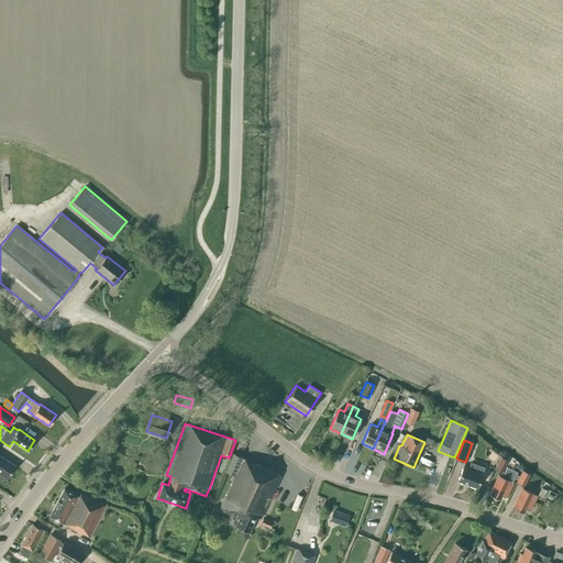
[(235,526),(249,532),(255,516),(260,518),(279,475),(233,454),(224,472),(233,476),(218,509),(239,518),(235,526)]
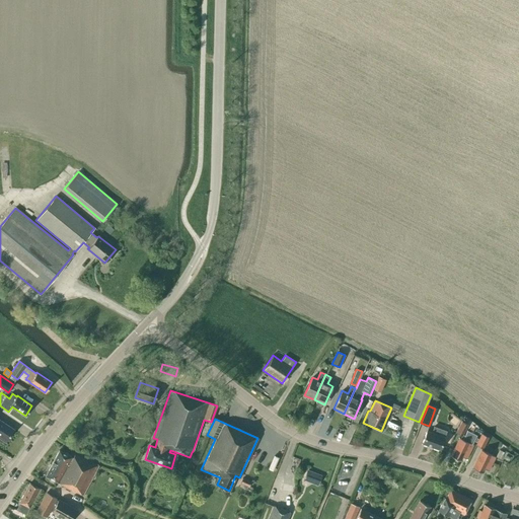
[(13,429),(0,420),(0,438),(5,442),(13,429)]
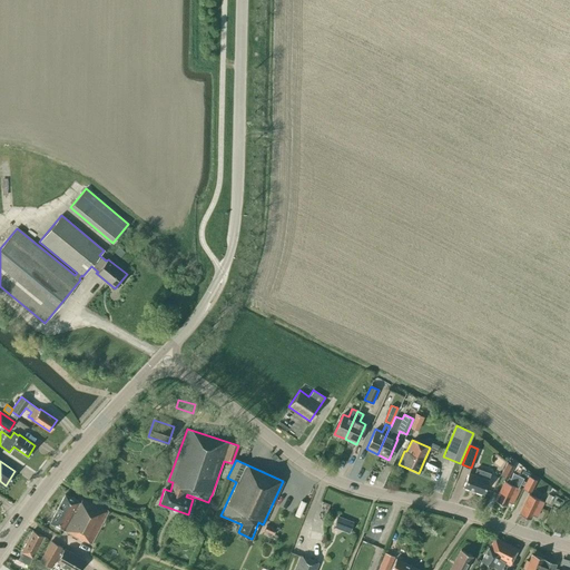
[(507,479),(508,479),(508,478),(513,467),(507,463),(500,475),(507,479)]
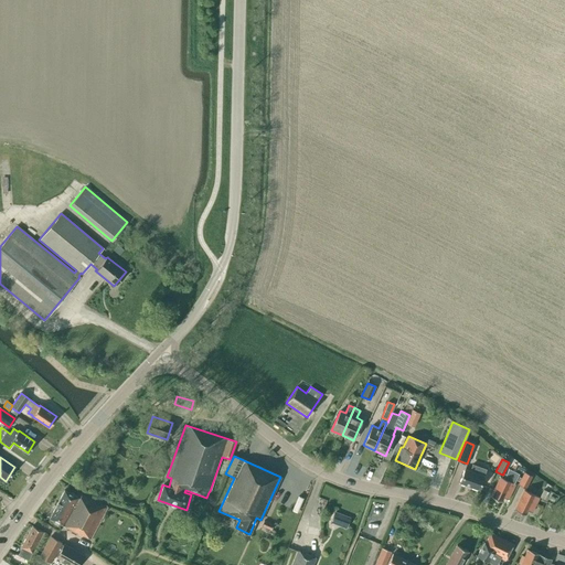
[(464,469),(458,482),(478,490),(483,477),(483,476),(486,469),(471,465),(469,471),(464,469)]
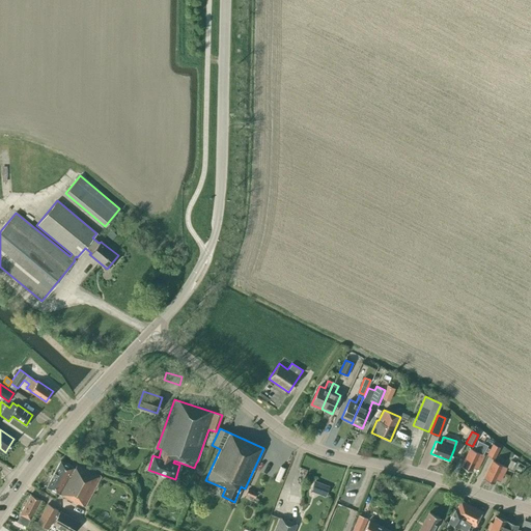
[(473,445),(473,446),(472,446),(471,449),(469,448),(460,467),(471,472),(473,467),(477,469),(483,455),(482,455),(487,445),(478,441),(475,446),(473,445)]
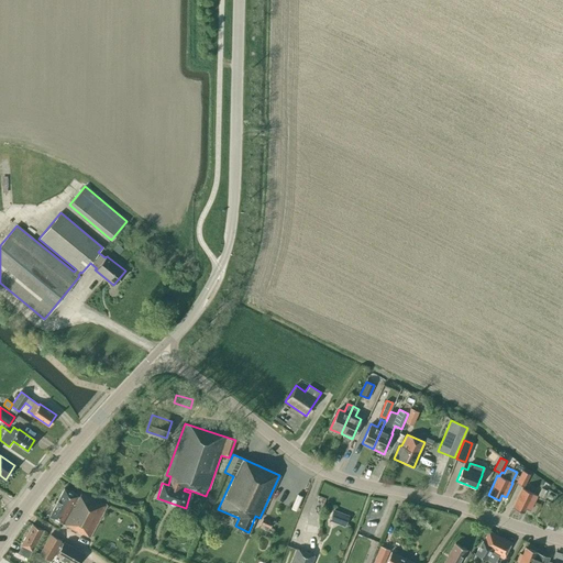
[(516,483),(523,486),(530,474),(522,471),(516,483)]
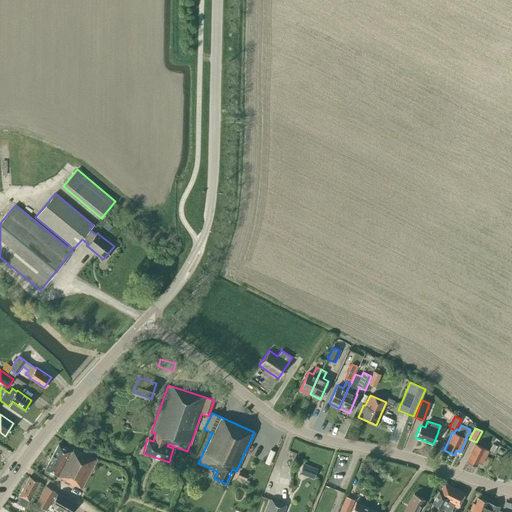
[(44,469),(82,488),(97,458),(73,448),(72,451),(58,444),(44,469)]
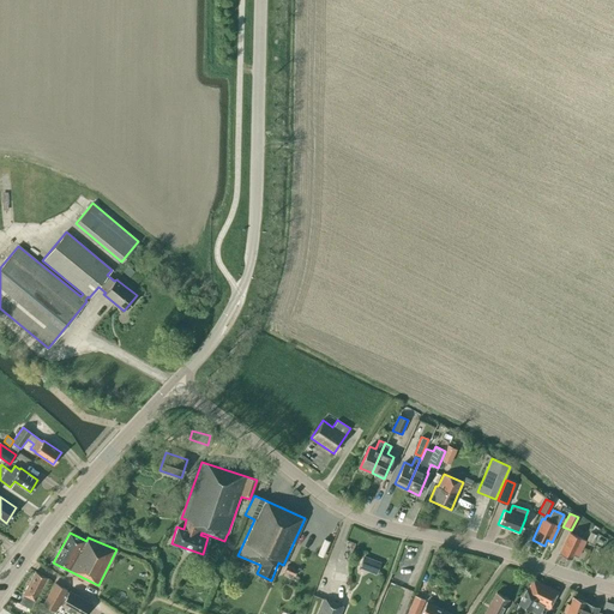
[(558,553),(570,559),(572,554),(577,557),(585,541),(569,533),(558,553)]
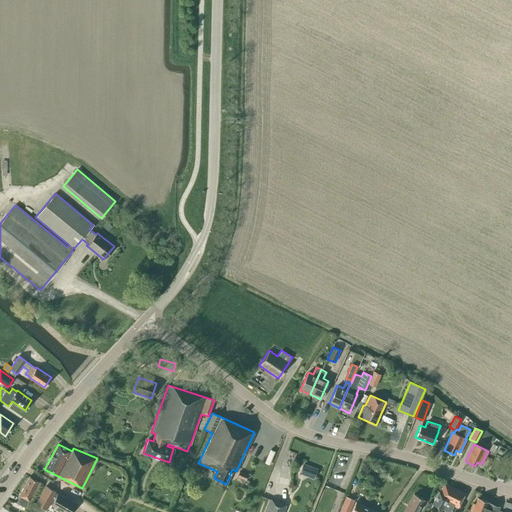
[(299,473),(314,479),(318,468),(303,463),(299,473)]
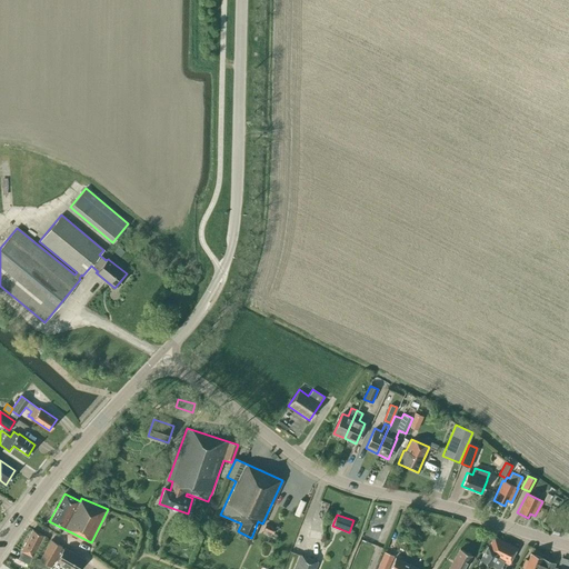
[(272,533),(275,528),(267,523),(263,529),(272,533)]
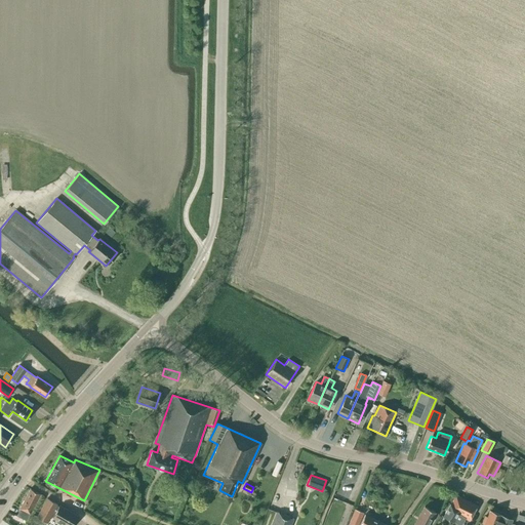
[(30,488),(18,509),(19,509),(16,516),(26,521),(40,494),(30,488)]
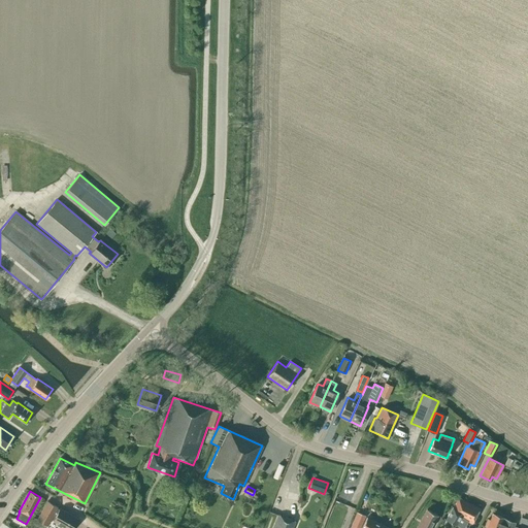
[(446,520),(456,525),(460,518),(471,523),(479,508),(458,498),(454,507),(453,507),(446,520)]
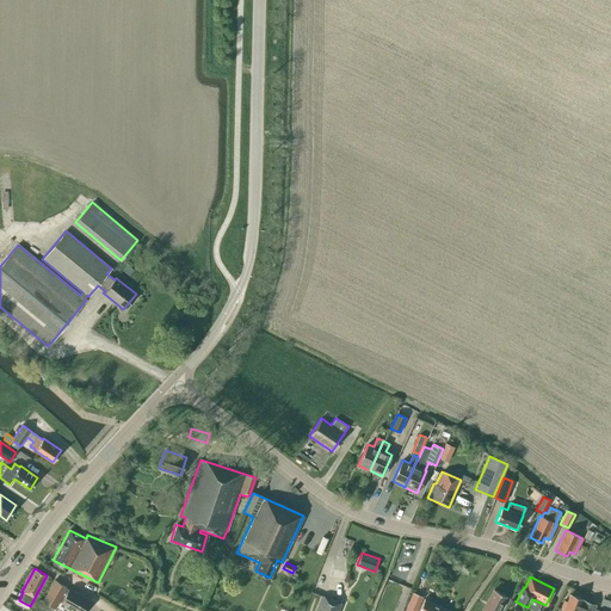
[(66,586),(55,580),(42,602),(53,609),(57,600),(76,610),(85,610),(91,600),(69,588),(68,590),(65,588),(66,586)]
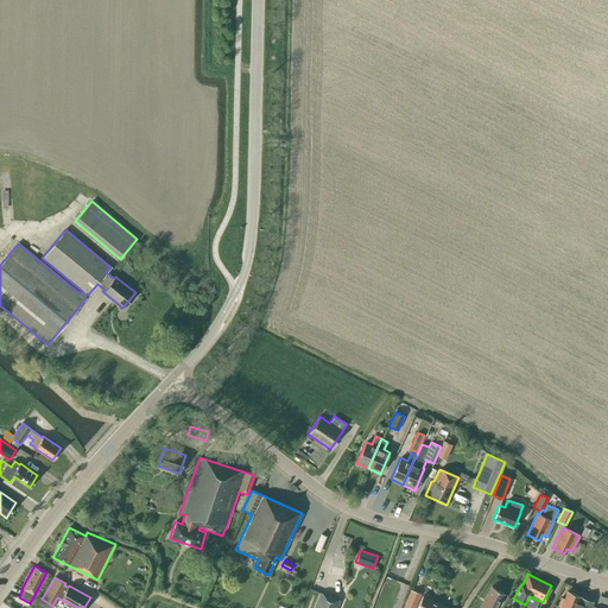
[(494,607),(504,593),(491,587),(479,607),(494,607)]
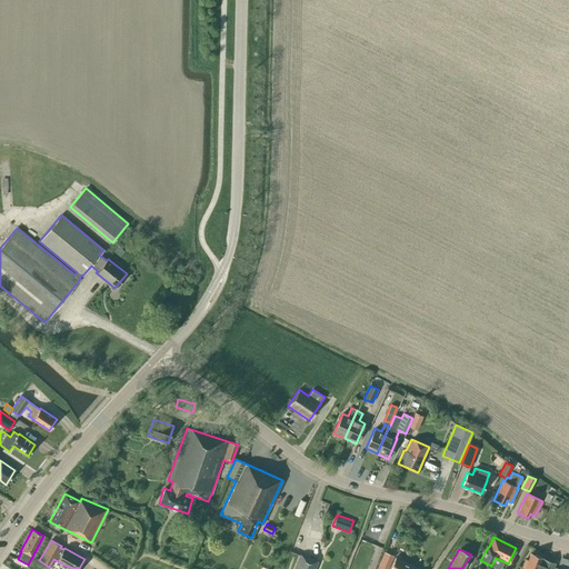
[(378,568),(379,568),(387,568),(392,555),(385,551),(378,568)]
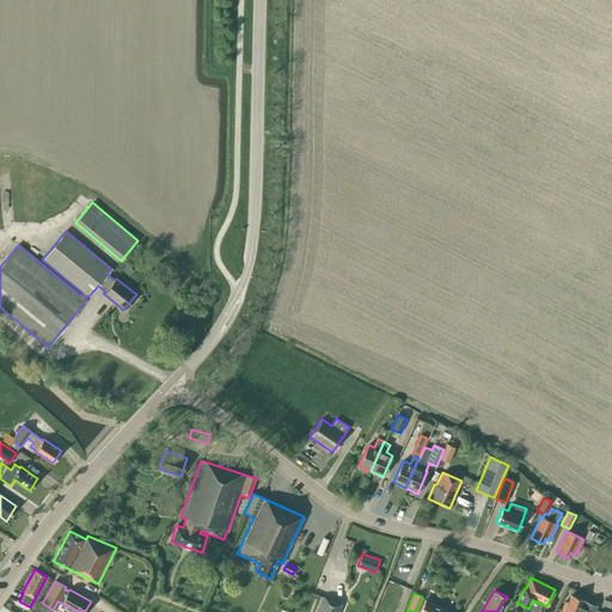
[(593,611),(597,605),(570,595),(568,603),(564,601),(561,611),(562,611),(593,611)]
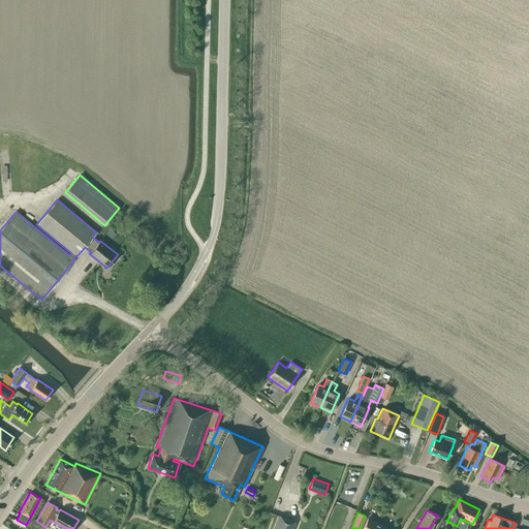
[(291,528),(294,523),(278,516),(272,528),(291,528)]
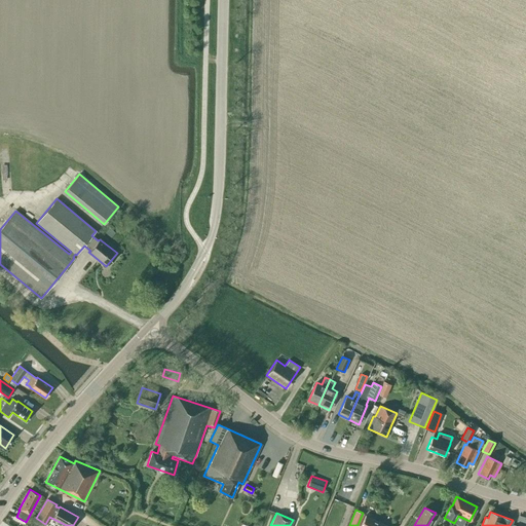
[(385,525),(365,516),(359,525),(385,525)]
